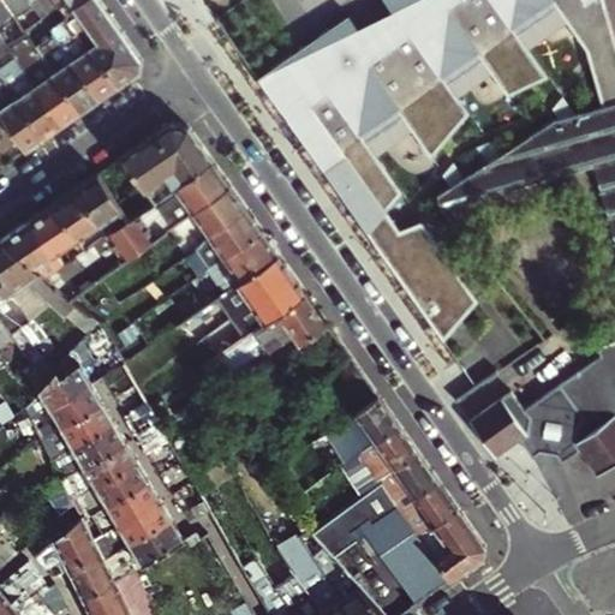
[(0,0),(0,21),(15,11),(6,0),(0,0)]
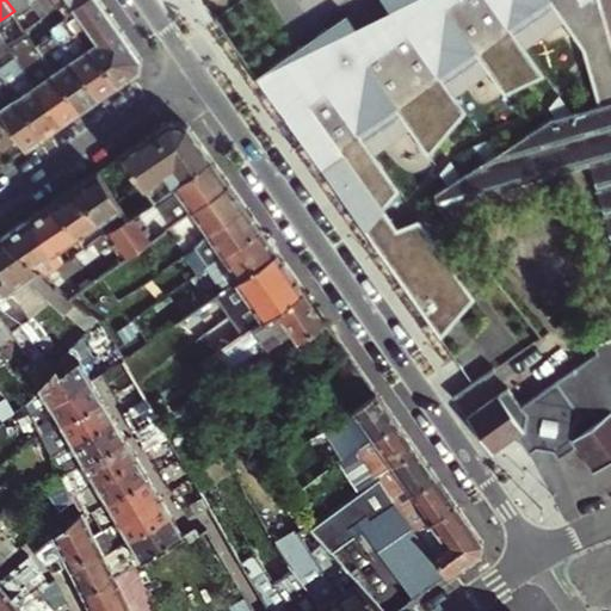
[(55,1),(54,0),(32,0),(44,16),(50,11),(47,6),(55,1)]
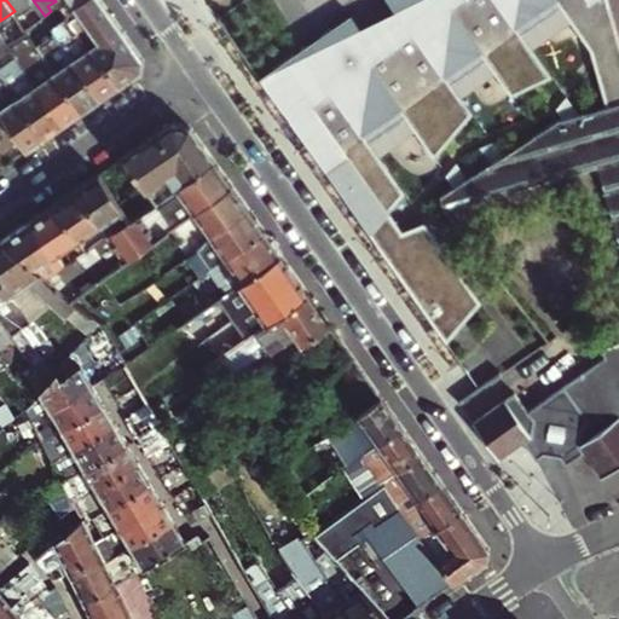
[(75,7),(85,0),(68,0),(62,4),(73,19),(80,15),(75,7)]
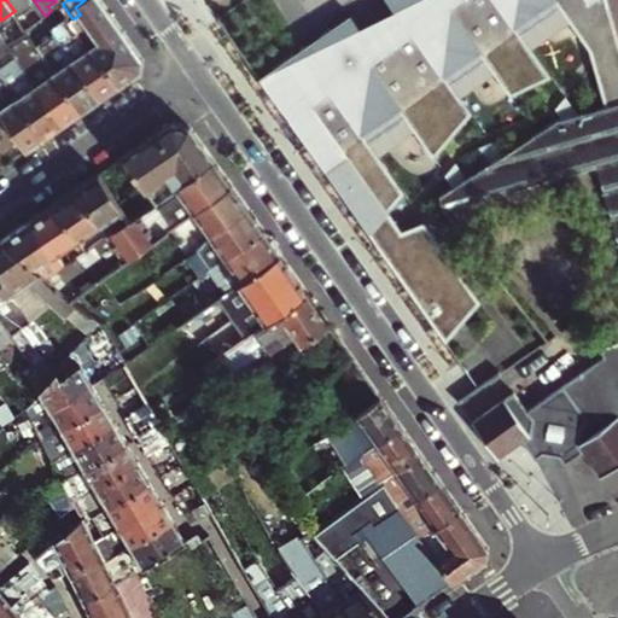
[(121,30),(99,0),(85,0),(75,7),(80,15),(73,19),(77,23),(83,33),(91,29),(100,44),(121,30)]
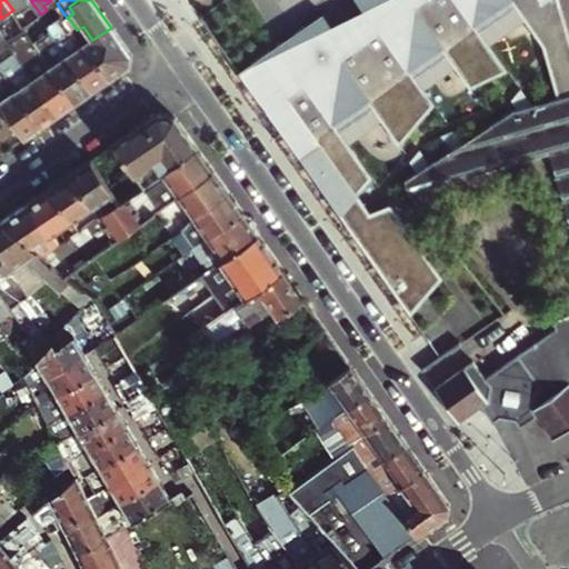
[(540,413),(557,436),(568,427),(568,40),(557,0),(355,0),(368,18),(338,38),(322,16),(239,73),(410,315),(442,278),(390,206),(370,213),(357,196),(371,179),(335,126),(368,102),(399,147),(435,106),(410,71),(441,50),(470,89),(507,71),(475,26),(510,1),(542,46),(558,99),(513,111),(403,190),(410,199),(549,156),(568,220),(568,300),(557,305),(561,318),(556,320),(558,328),(487,379),(476,361),(436,389),(460,423),(482,408),(495,423),(502,419),(518,419),(522,426),(540,413)]
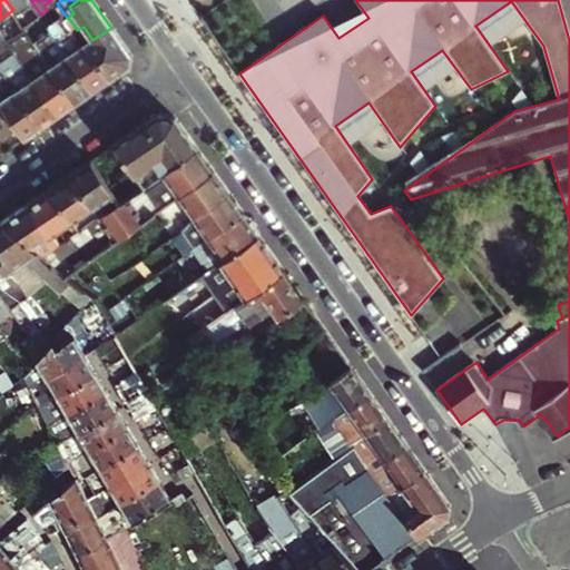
[(47,35),(51,31),(45,21),(40,25),(47,35)]
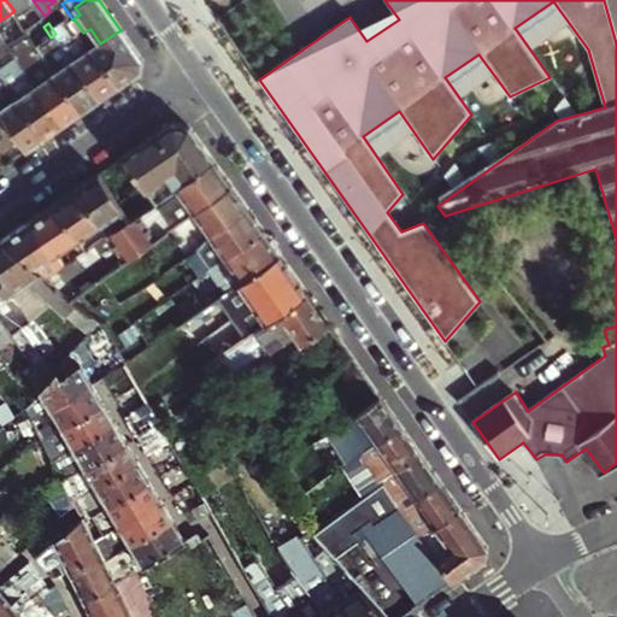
[(90,29),(83,33),(78,36),(88,48),(92,46),(119,86),(140,72),(142,62),(121,30),(100,43),(90,29)]
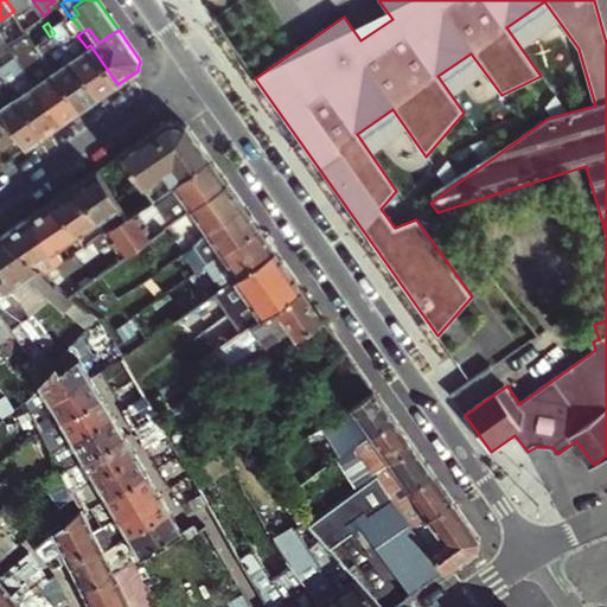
[(63,122),(81,110),(53,70),(26,32),(8,44),(11,46),(20,61),(36,83),(63,122)]
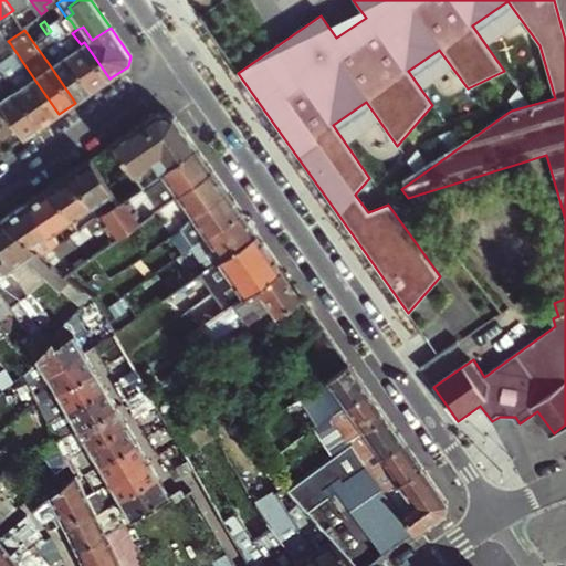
[(92,91),(109,79),(84,42),(81,44),(72,33),(70,30),(56,39),(66,54),(92,91)]
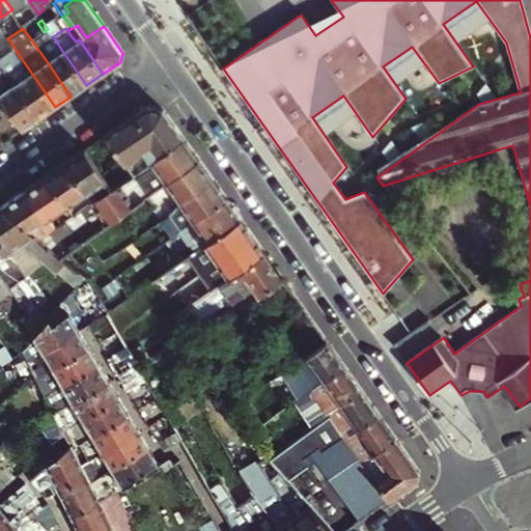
[(18,53),(9,40),(0,47),(0,63),(1,65),(18,53)]
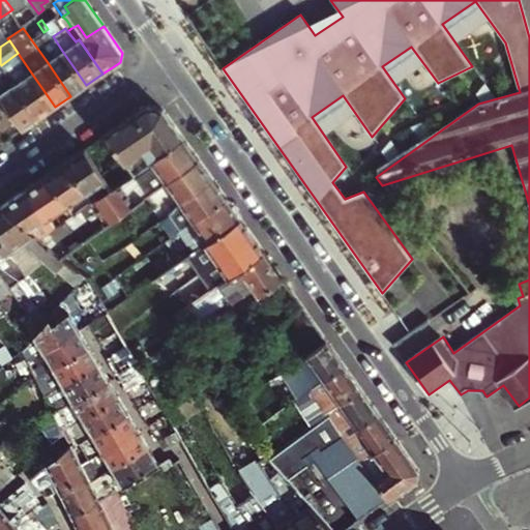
[(47,61),(70,96),(86,85),(62,51),(47,61)]
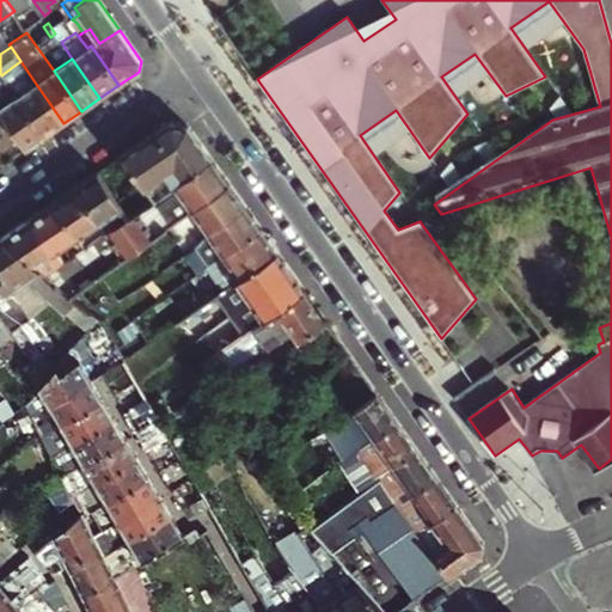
[(0,73),(0,99),(4,105),(0,106),(0,112),(25,150),(44,136),(16,97),(1,75),(0,73)]
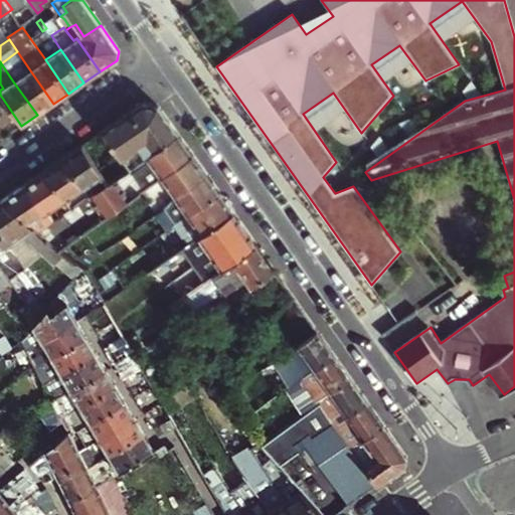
[(53,104),(30,70),(13,81),(37,115),(53,104)]
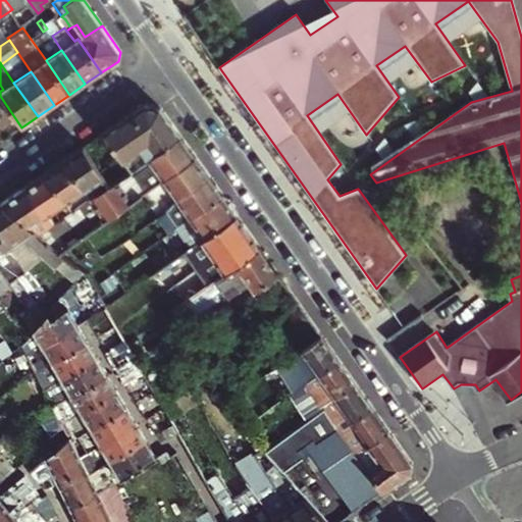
[(144,104),(104,132),(114,145),(117,149),(122,156),(132,169),(146,159),(179,136),(159,107),(144,104)]
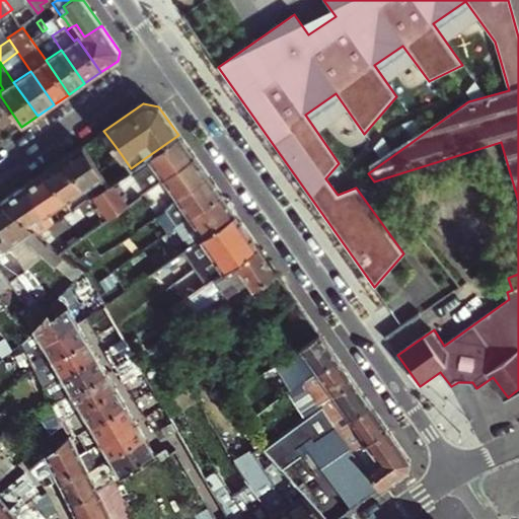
[(148,163),(181,139),(178,135),(145,158),(148,163)]
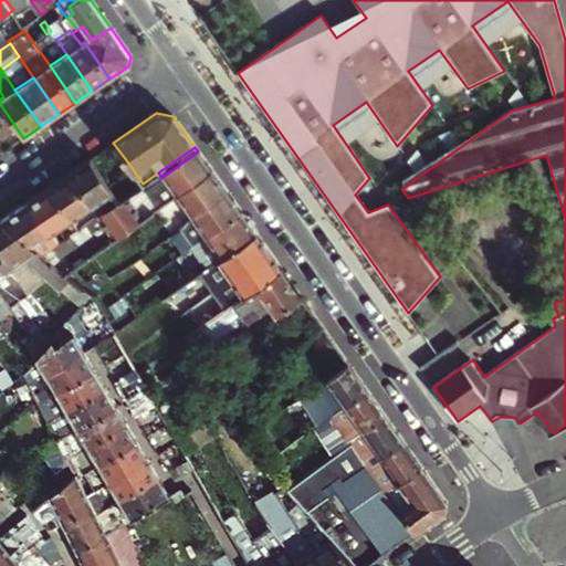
[(119,178),(100,152),(90,159),(121,199),(122,198),(143,184),(133,169),(119,178)]
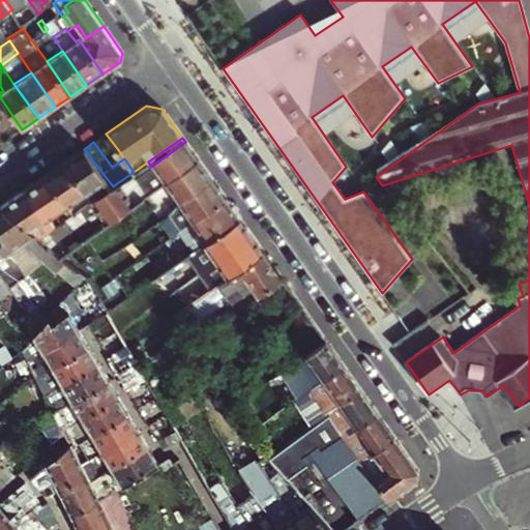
[(197,158),(185,142),(151,167),(135,178),(141,187),(147,183),(146,181),(156,174),(163,182),(197,158)]
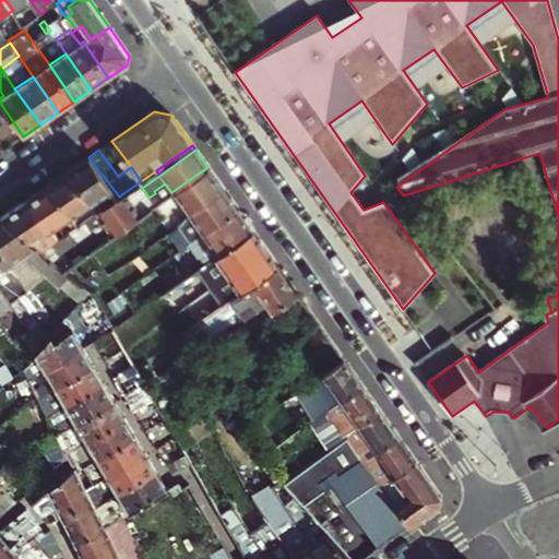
[(88,157),(68,171),(98,211),(119,197),(88,157)]
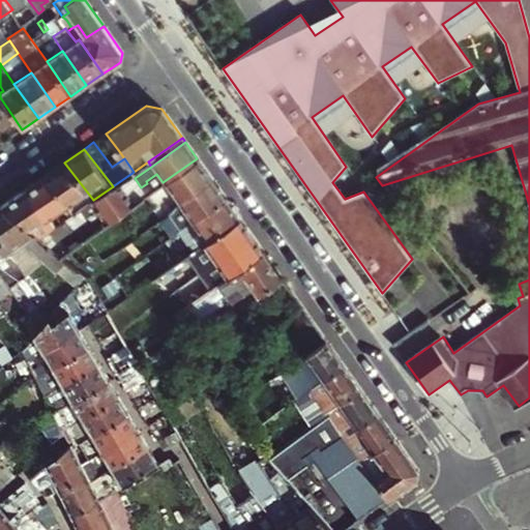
[(179,201),(211,178),(197,158),(163,182),(146,195),(143,197),(154,212),(158,218),(169,210),(179,201)]
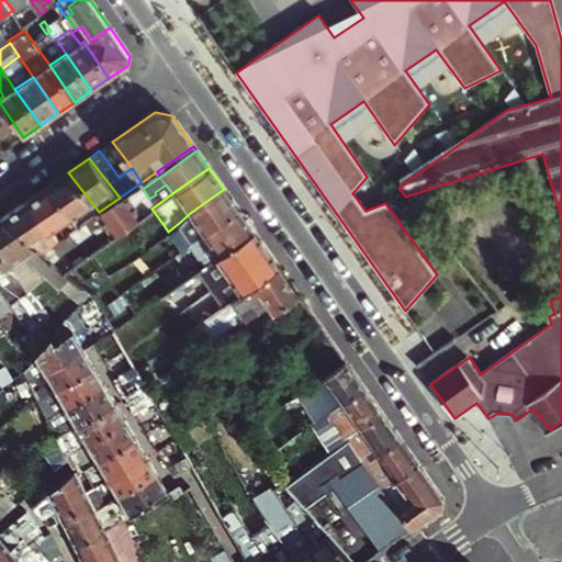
[(99,212),(68,172),(48,186),(79,226),(99,212)]
